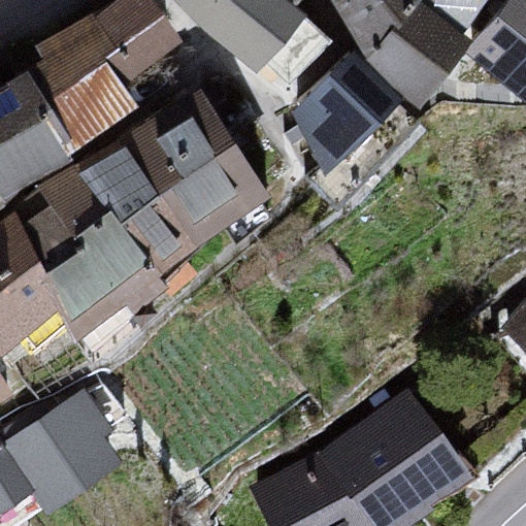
[(45,57),(6,85),(75,152),(145,108),(125,84),(187,39),(153,0),(117,0),(33,45),(45,57)]
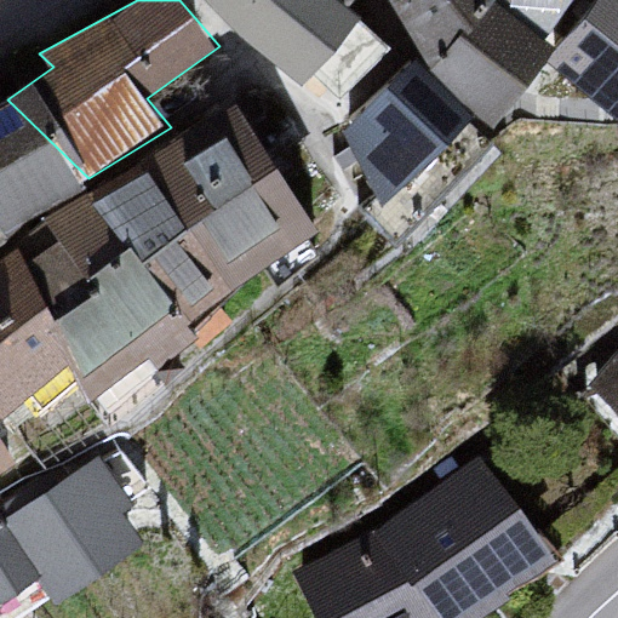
[(207,0),(305,84),(365,0),(207,0)]
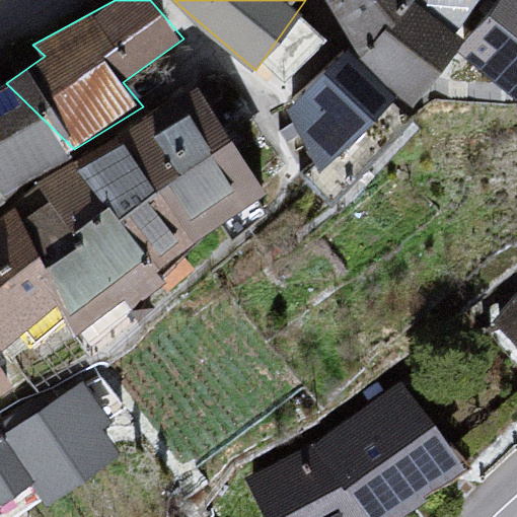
[(328,0),(361,47),(414,92),(464,22),(471,1),(472,0),(328,0)]
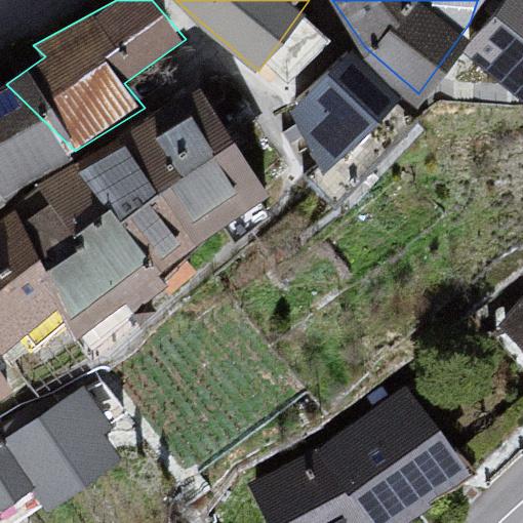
[(491,0),(463,41),(522,84),(522,0),(491,0)]
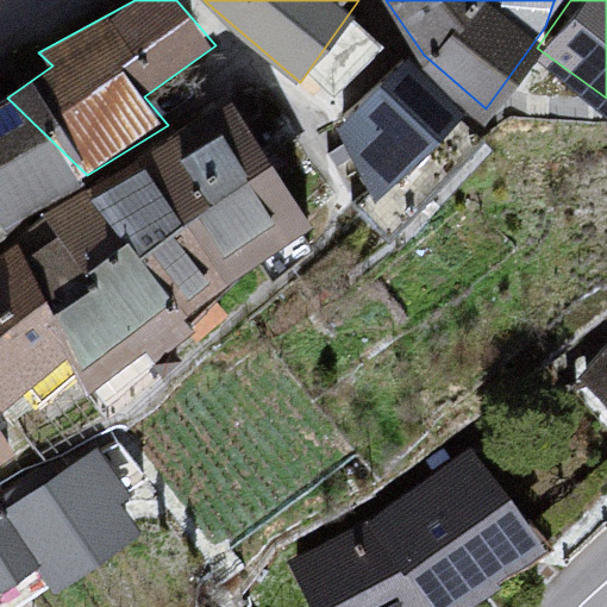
[(413,56),(339,124),(377,191),(431,145),(469,102),(413,56)]
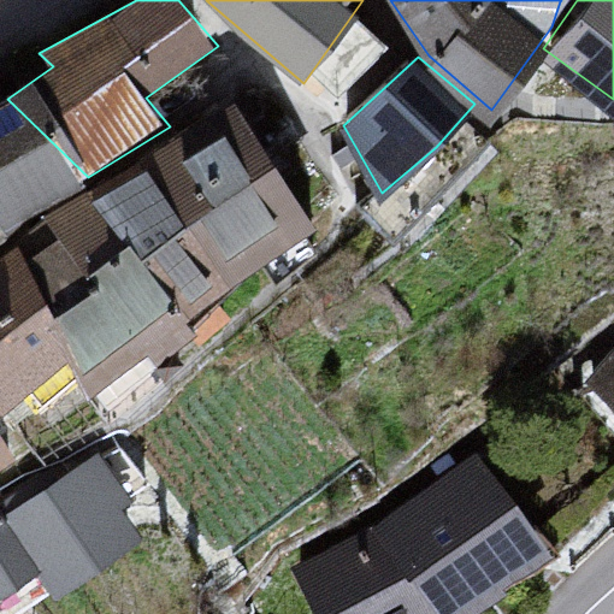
[(7,99),(0,101),(0,220),(4,218),(13,224),(78,176),(7,99)]
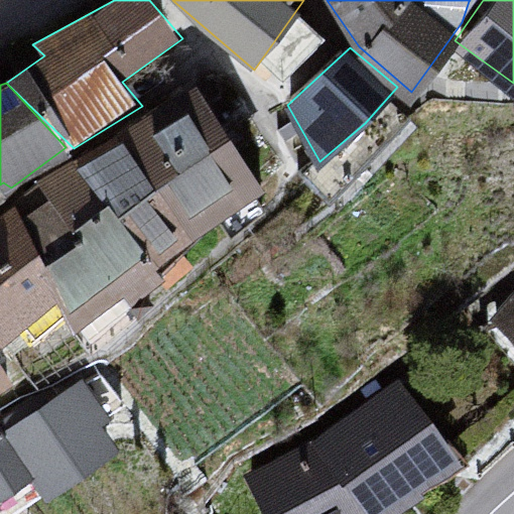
[(195,85),(74,157),(154,267),(262,191),(195,85)]
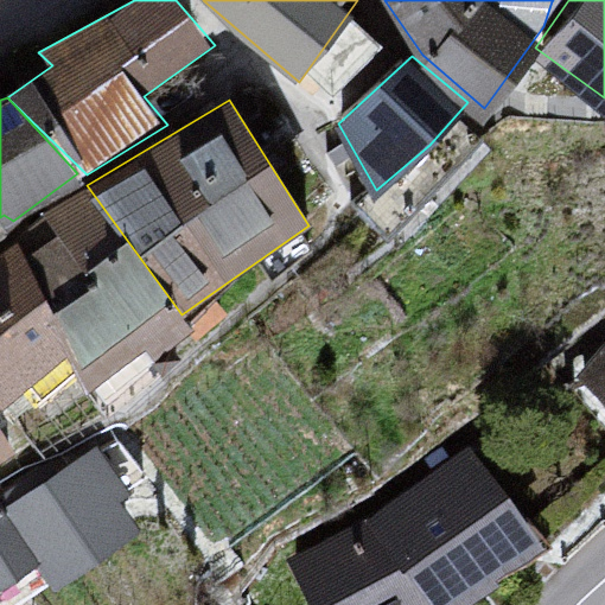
[(87,185),(0,248),(0,406),(65,358),(90,390),(147,349),(154,357),(192,330),(182,314),(87,185)]
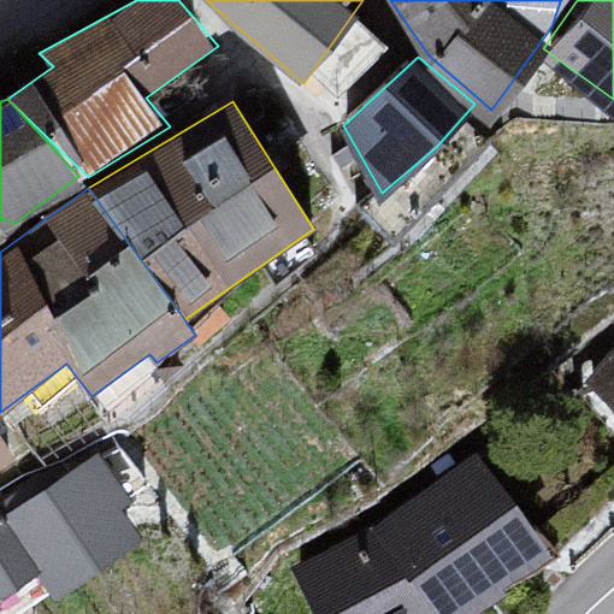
[(613,338),(573,385),(613,415),(613,338)]
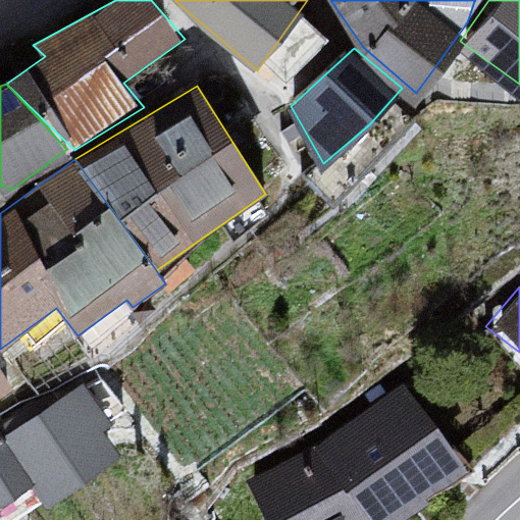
[(306,450),(241,480),(262,519),(406,519),(465,469),(414,395),(390,388),(306,450)]
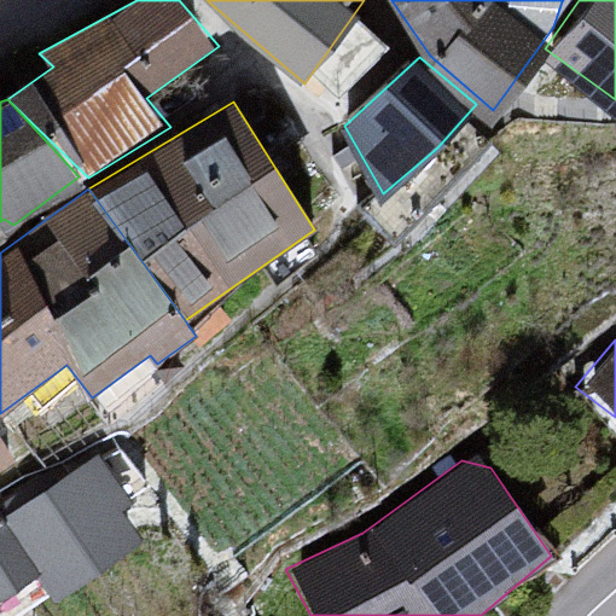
[(98,464),(3,521),(36,573),(48,591),(143,539),(98,464)]
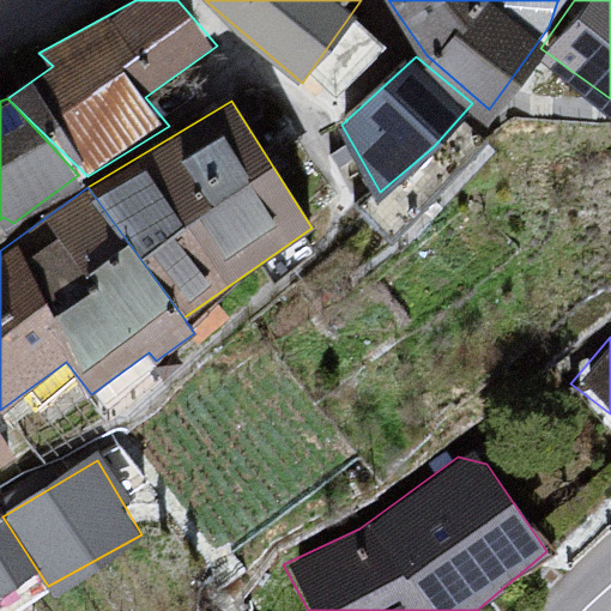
[(2,516),(0,518),(0,591),(36,568),(2,516)]
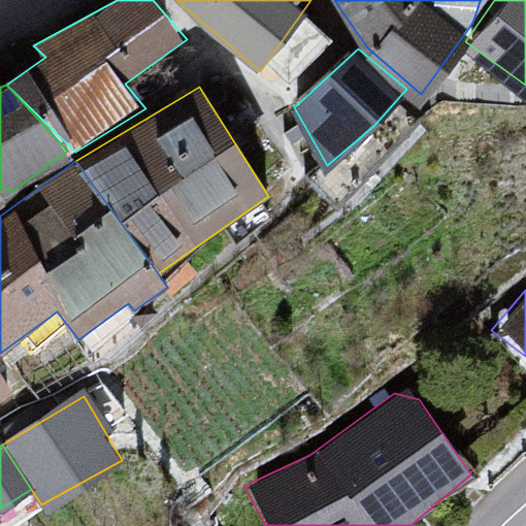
All buildings are outlined.
